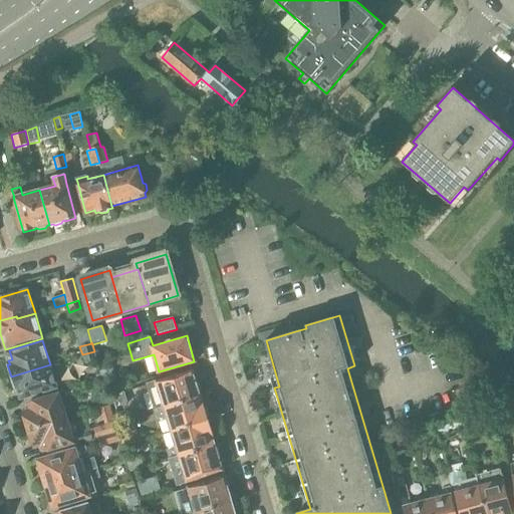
[(96,359),(94,351),(82,354),(84,363),(96,359)]
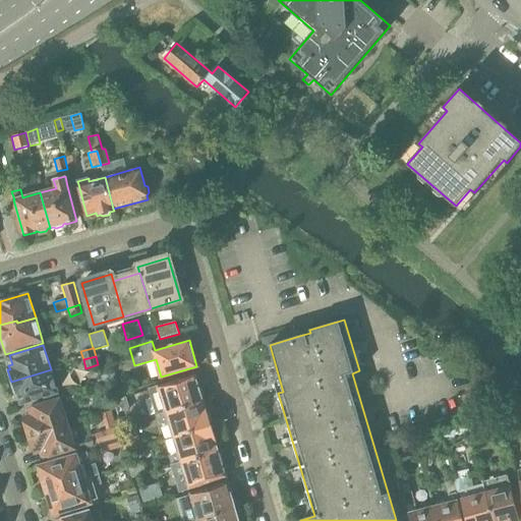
[(21,394),(23,404),(58,393),(51,369),(11,382),(14,393),(16,393),(17,396),(21,394)]
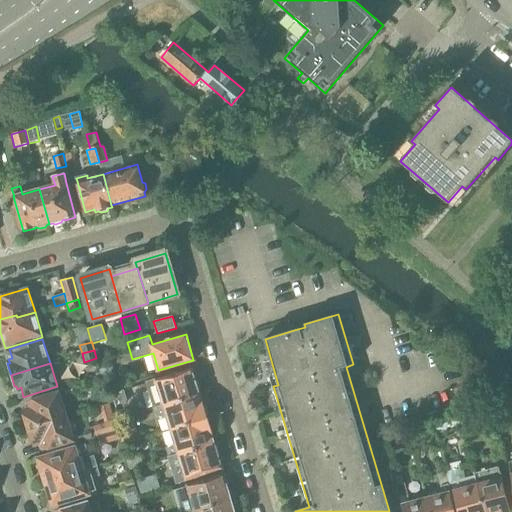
[(105,390),(118,387),(112,365),(99,368),(105,390)]
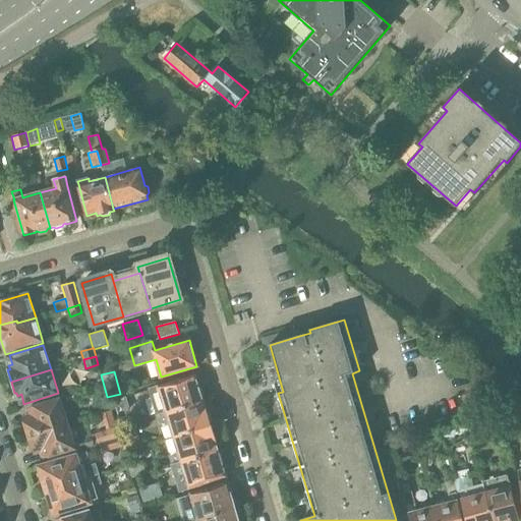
[(157,415),(166,412),(203,401),(195,377),(150,390),(157,415)]
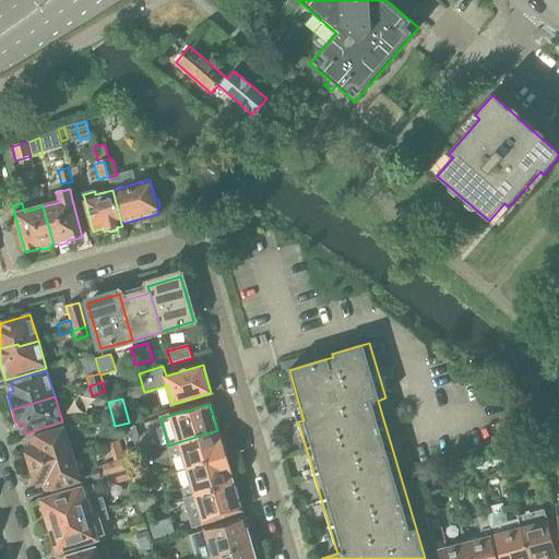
[(78,420),(69,424),(72,435),(81,431),(78,420)]
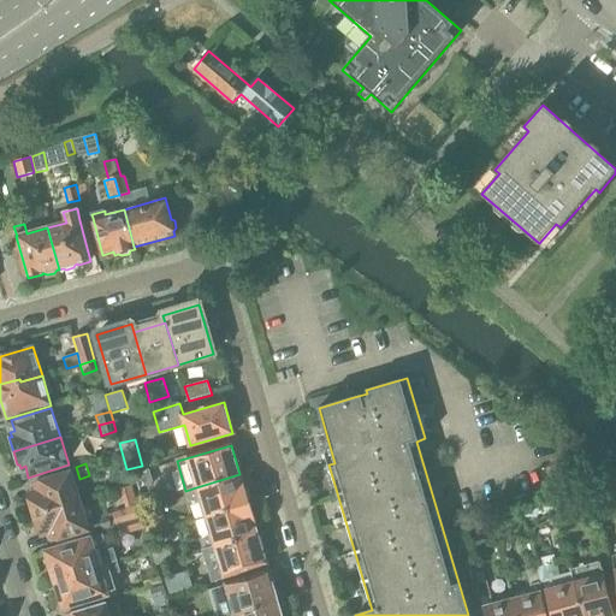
[(154,484),(149,469),(134,474),(138,489),(154,484)]
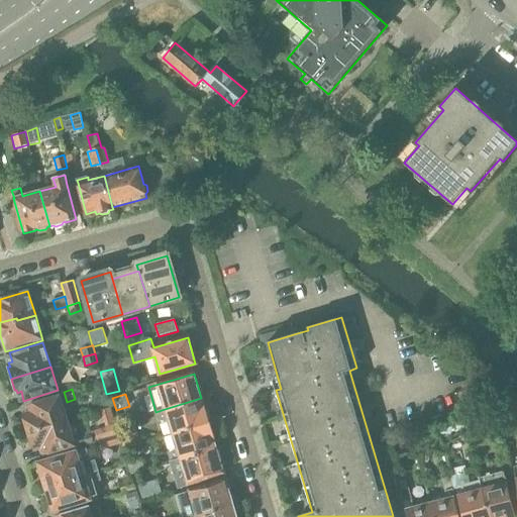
[(28,429),(28,432),(66,421),(59,398),(29,406),(32,414),(24,416),(25,420),(24,422),(25,428),(28,429)]
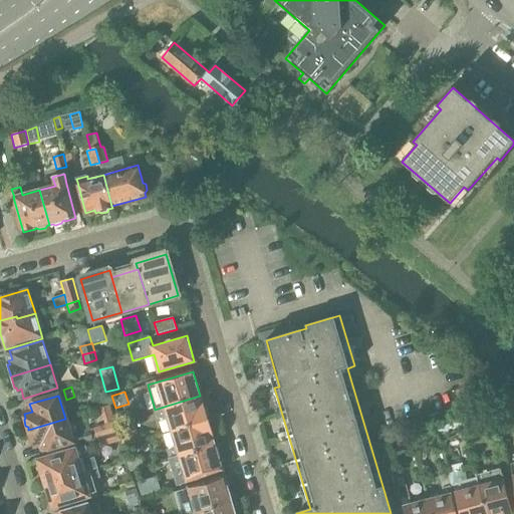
[(208,421),(200,396),(164,407),(172,431),(208,421)]
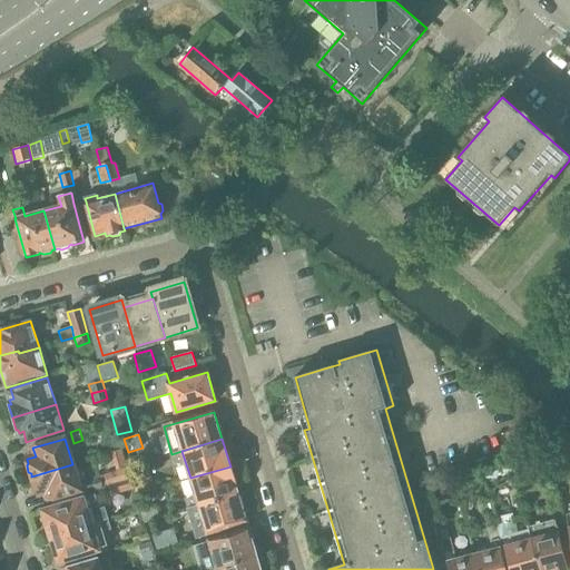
[(125,457),(123,450),(111,453),(112,460),(125,457)]
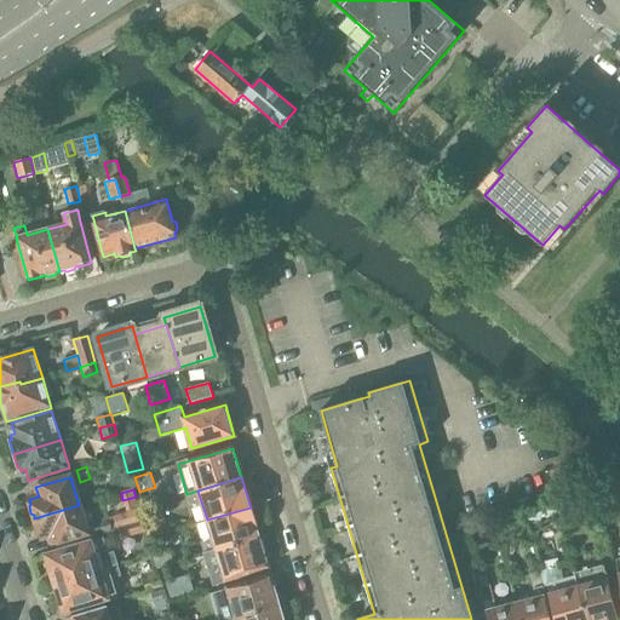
[(34,526),(35,532),(40,534),(41,539),(51,535),(53,544),(87,534),(79,505),(34,518),(35,522),(34,526)]
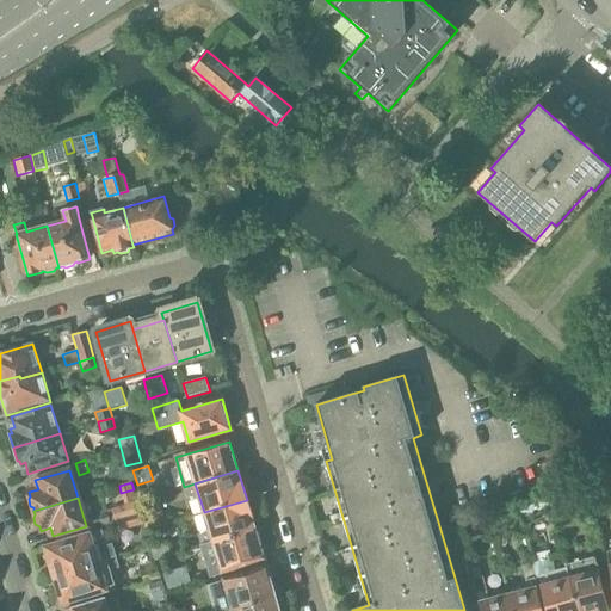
[(204,512),(213,542),(255,530),(247,500),(204,512)]
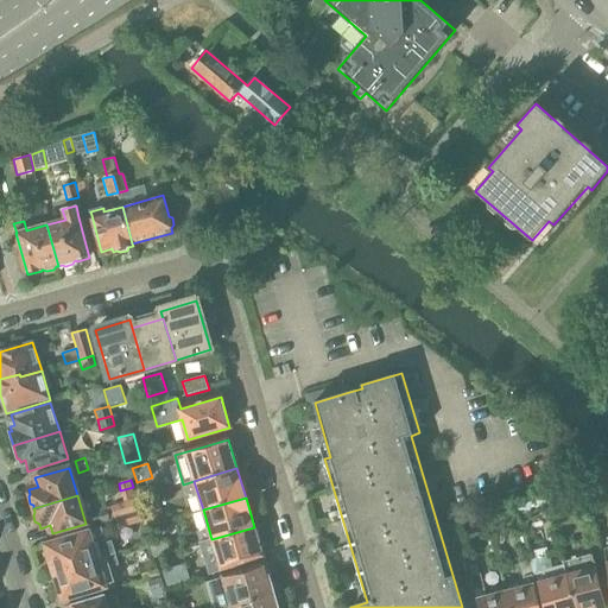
[(131,514),(131,513),(128,502),(112,507),(115,519),(125,515),(131,514)]
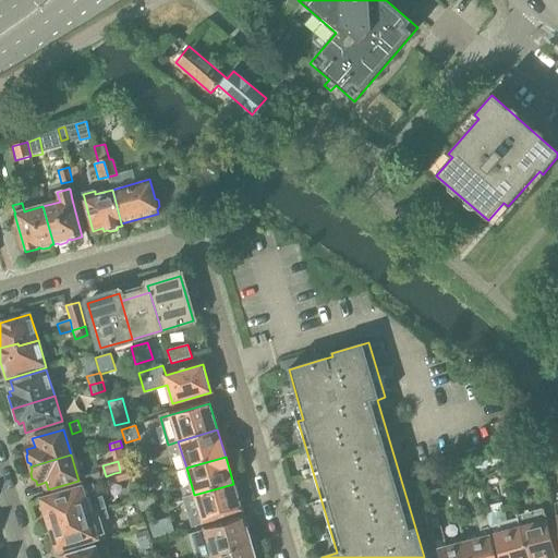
[(144,464),(129,469),(132,480),(133,485),(148,480),(144,464)]
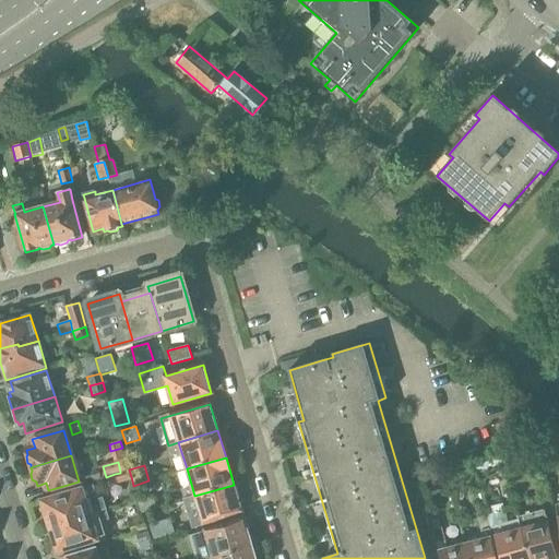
[(84,473),(86,484),(102,480),(98,468),(84,473)]
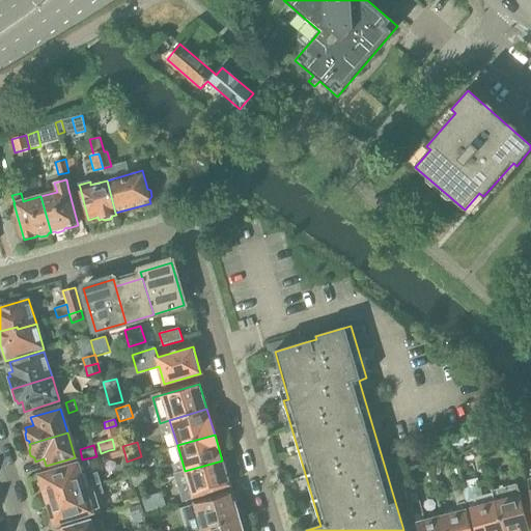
[(112,459),(126,456),(122,446),(114,448),(114,449),(109,450),(112,459)]
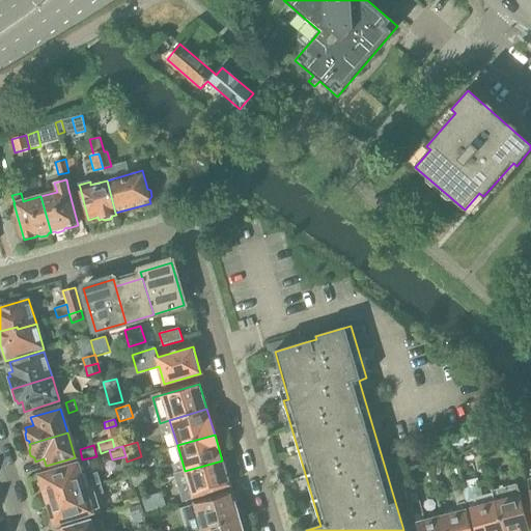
[(48,501),(101,484),(98,473),(93,474),(89,460),(39,476),(48,501)]
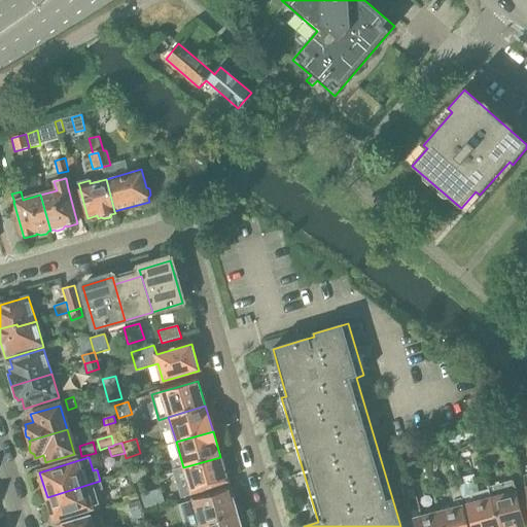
[(183,467),(191,493),(229,483),(220,457),(183,467)]
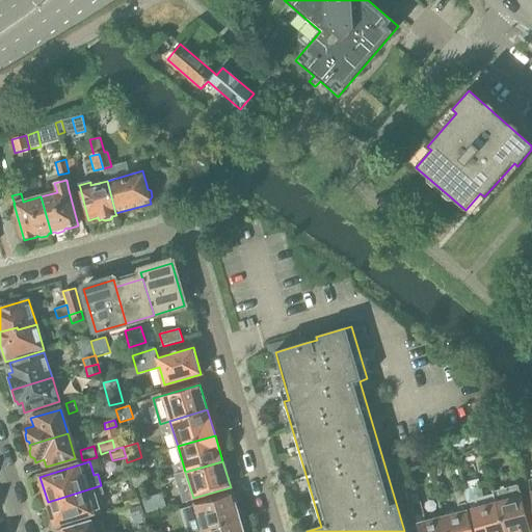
[(145,473),(132,478),(135,488),(150,483),(145,473)]
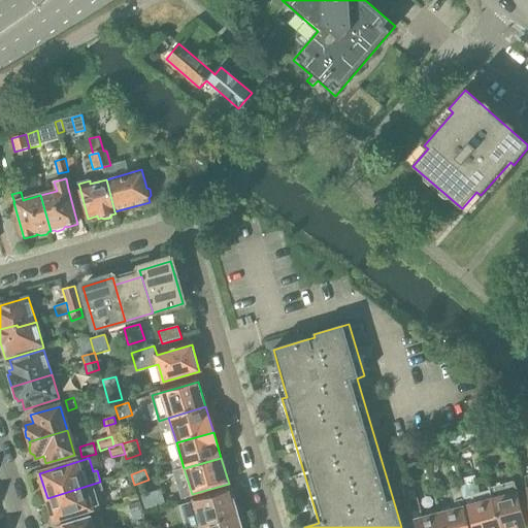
[(460,487),(466,507),(466,506),(472,527),(499,527),(490,489),(489,489),(490,491),(474,495),(472,484),(469,485),(468,480),(464,481),(463,475),(458,477),(460,487)]
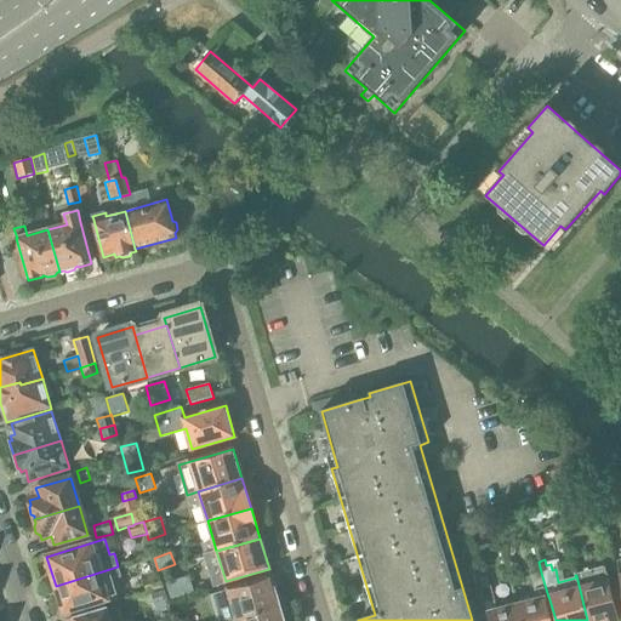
[(108,600),(107,598),(117,594),(113,580),(121,577),(118,567),(56,586),(64,614),(108,600)]
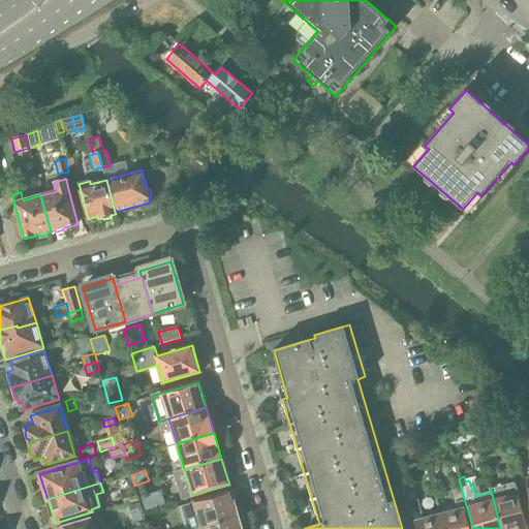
[(526,528),(528,528),(519,494),(516,483),(491,490),(500,528),(526,528)]
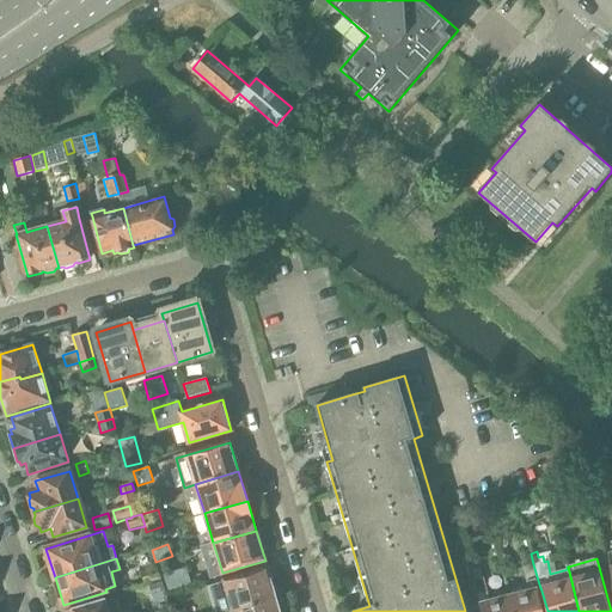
[(509,595),(513,611),(544,611),(539,588),(540,588),(533,564),(522,567),(528,591),(509,595)]
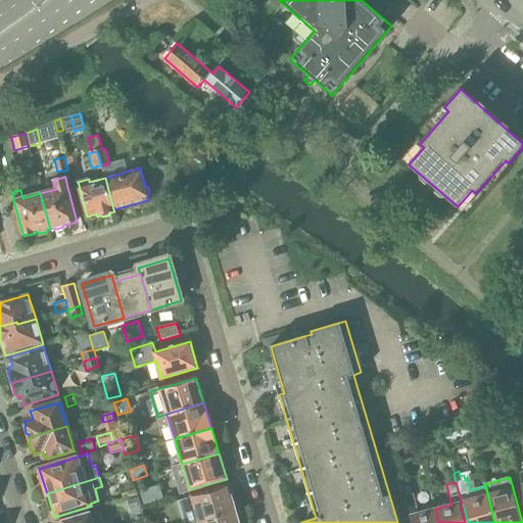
[(138,494),(135,484),(122,489),(124,498),(138,494)]
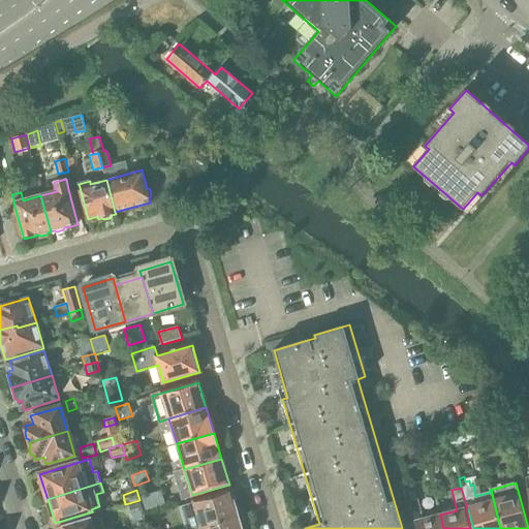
[(161,491),(141,497),(146,511),(166,505),(161,491)]
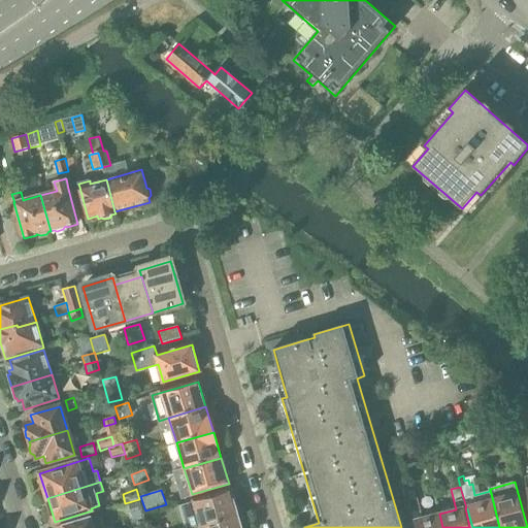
[(197,513),(201,527),(238,517),(231,490),(178,505),(183,517),(197,513)]
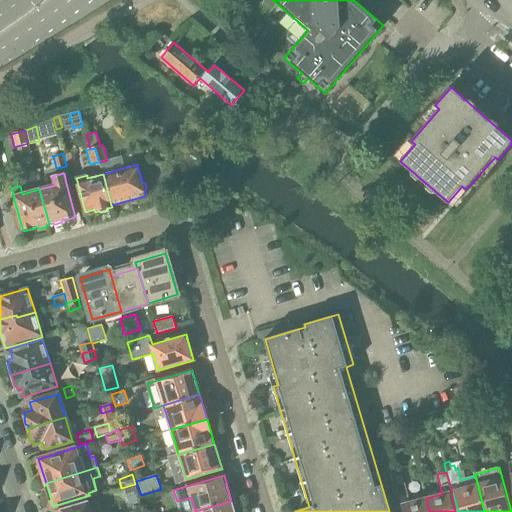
[(429,511),(426,498),(410,503),(405,483),(396,485),(402,511),(429,511)]
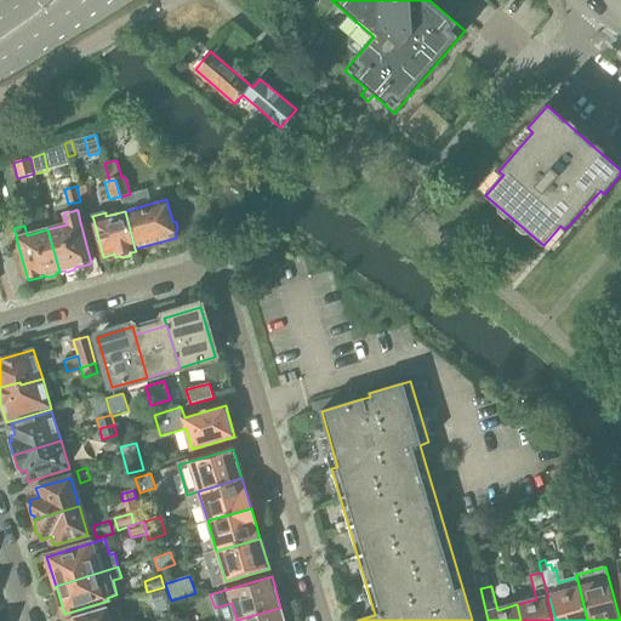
[(166,596),(153,600),(157,613),(170,608),(166,596)]
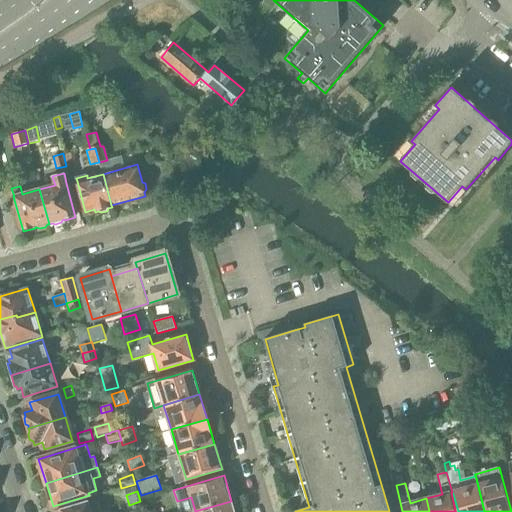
[(55,511),(100,511),(99,504),(93,501),(89,502),(88,502),(55,511)]
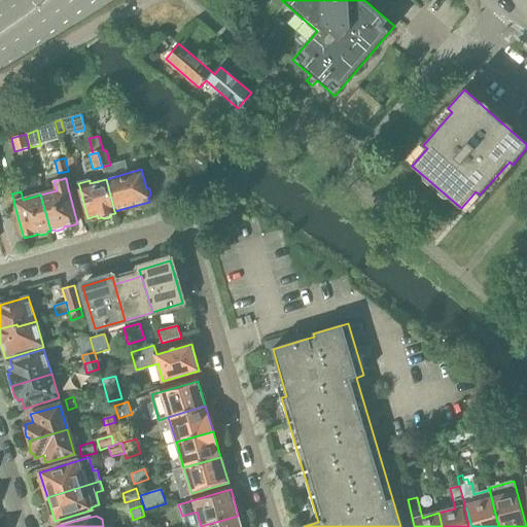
[(201,526),(241,526),(238,516),(201,526)]
